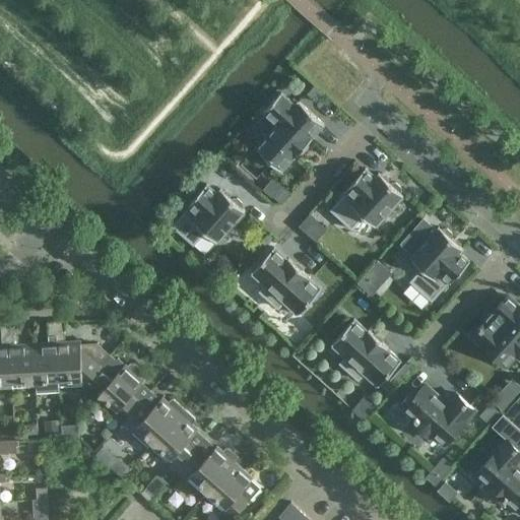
[(313,86),(304,96),(313,105),(322,94),(313,86)]
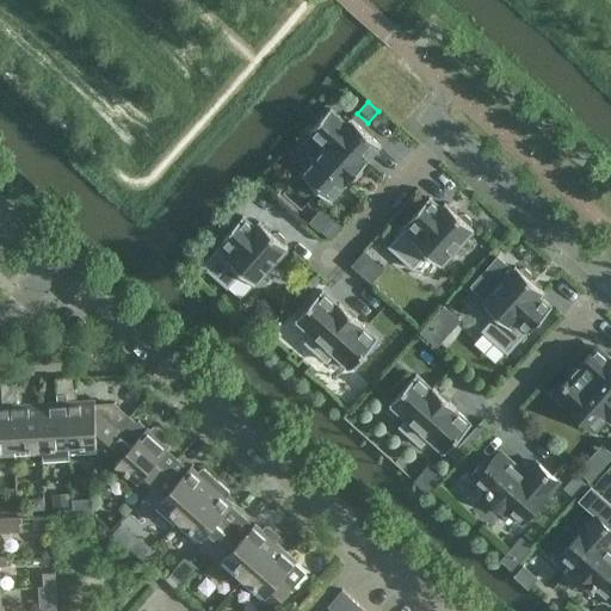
[(309,130),(326,146),(301,173),(331,199),(345,184),(346,185),(368,161),(366,160),(381,144),(351,118),(347,122),(331,107),(309,130)]
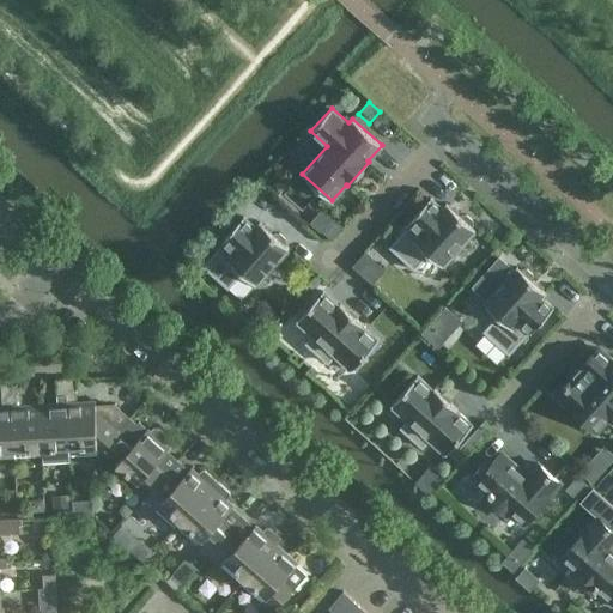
[(410,224),(390,246),(416,268),(429,253),(443,266),(475,229),(473,226),(472,219),(467,214),(460,214),(447,202),(442,207),(431,196),(408,223),(410,224)]
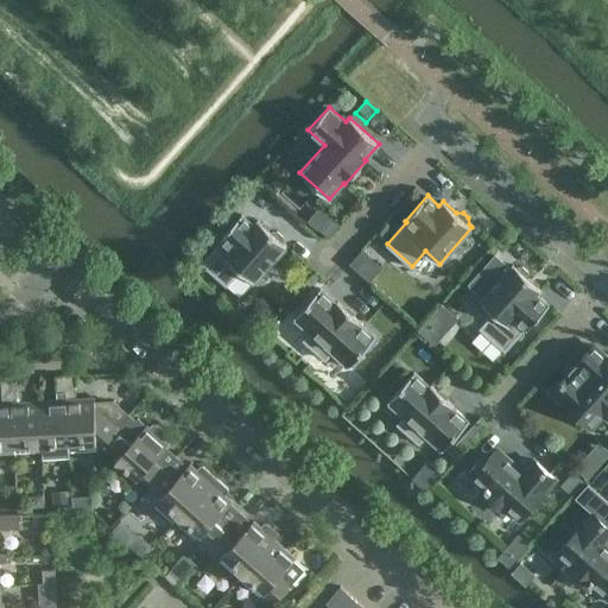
[(310,219),(329,232),(337,219),(318,206),(310,219)]
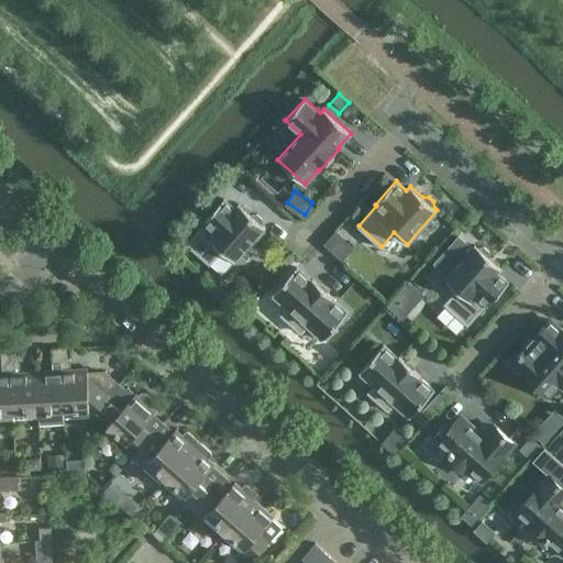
[(210,263),(222,250),(235,261),(265,228),(263,224),(262,219),(256,213),(251,213),(239,202),(234,207),(223,198),(203,221),(205,222),(187,243),(210,263)]
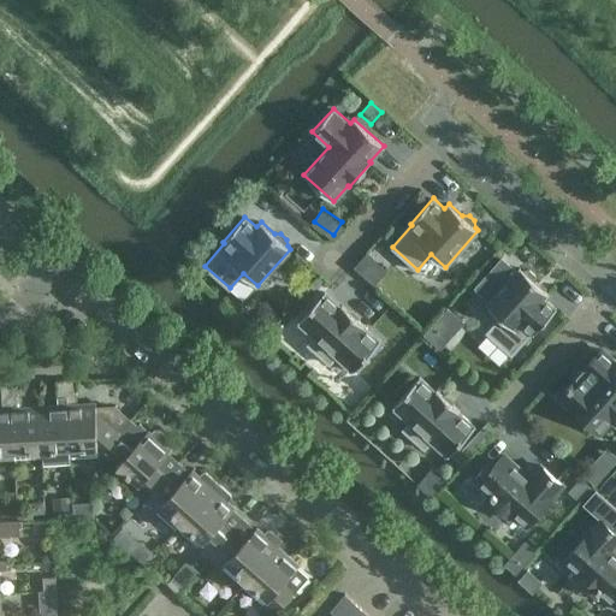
[(367,249),(354,265),(373,283),(388,267),(367,249)]
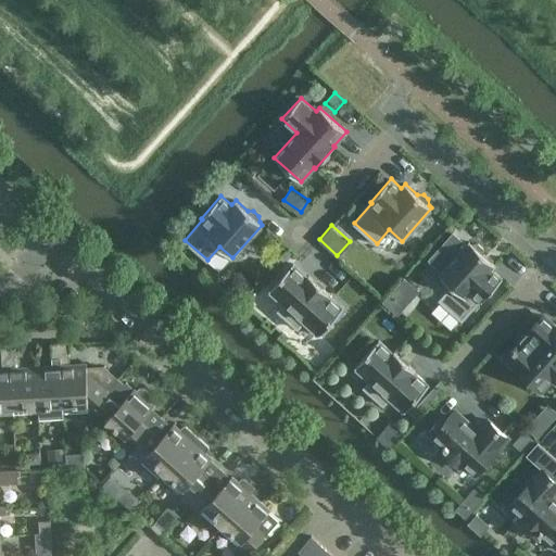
[(439,275),(452,286),(439,300),(462,320),(480,300),(481,302),(502,279),(492,269),(495,265),(483,254),(483,248),(478,243),(471,243),(468,241),(439,275)]
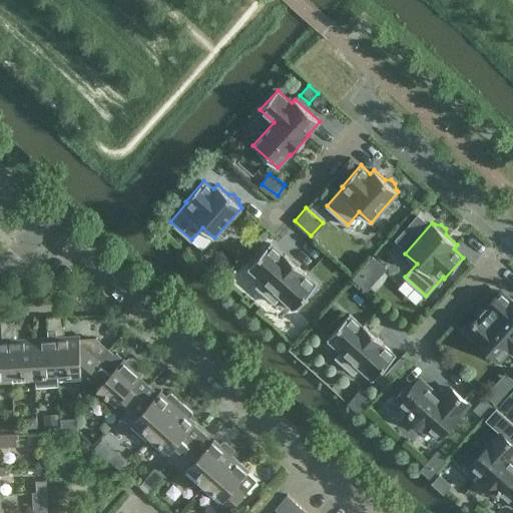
[(275,303),(281,297),(295,309),(317,285),(303,272),(304,272),(285,253),(284,254),(271,242),(248,268),(263,280),(257,287),(275,303)]
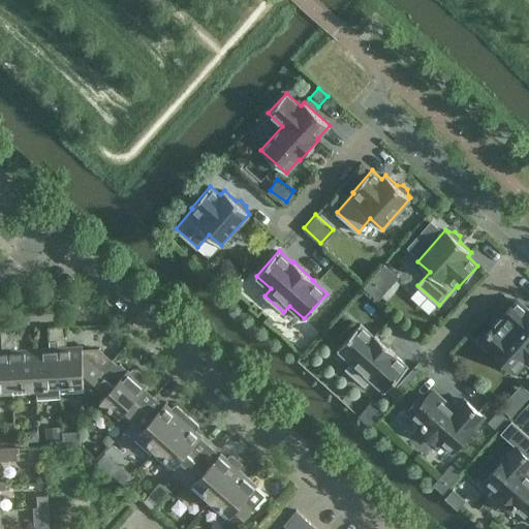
[(399,275),(384,261),(364,285),(378,298),(399,275)]
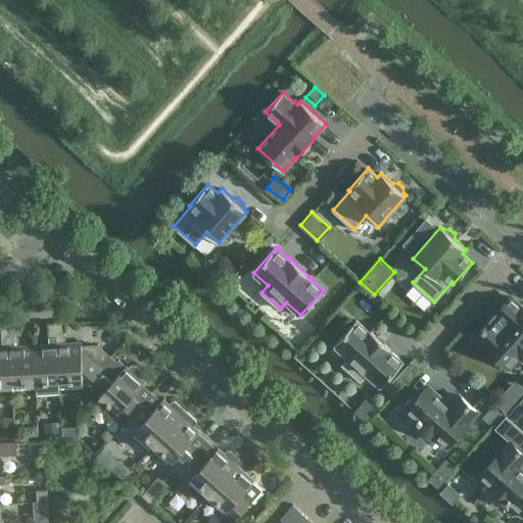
[(522,306),(510,295),(490,318),(474,336),(509,368),(519,357),(522,360),(522,359),(522,306)]
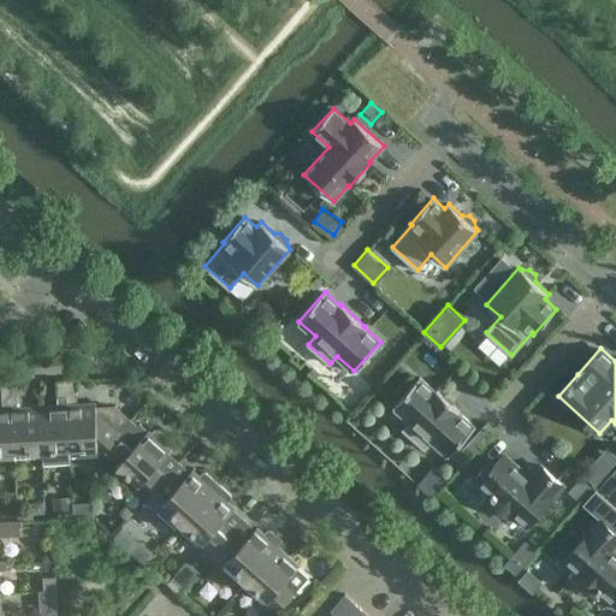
[(425,449),(432,440),(449,456),(475,426),(458,412),(460,410),(437,390),(436,391),(420,377),(392,406),(410,421),(403,430),(425,449)]
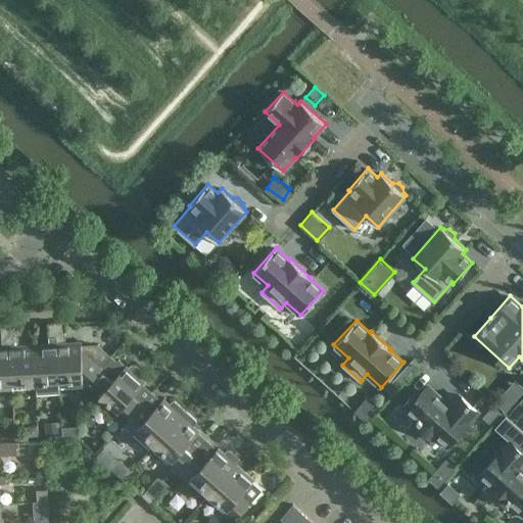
[(56,322),(47,323),(48,337),(57,337),(56,322)]
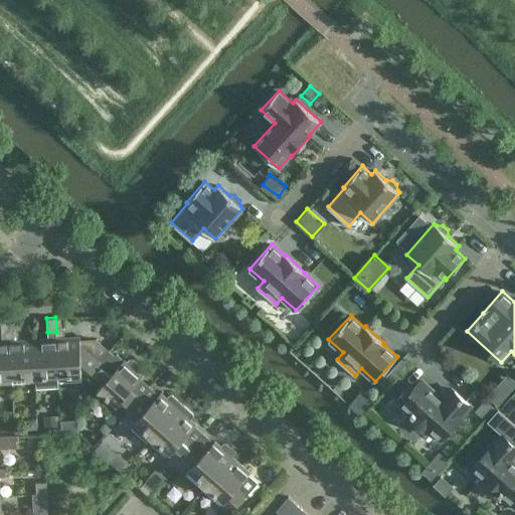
[(55,317),(56,332),(64,331),(63,317),(55,317)]
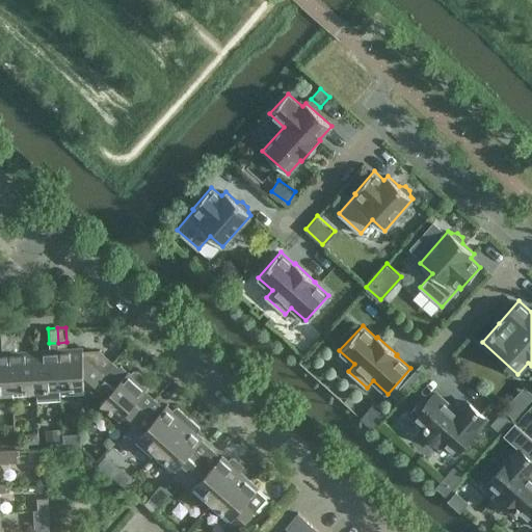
[(34,349),(19,350),(18,329),(9,330),(12,397),(36,396),(34,349)]
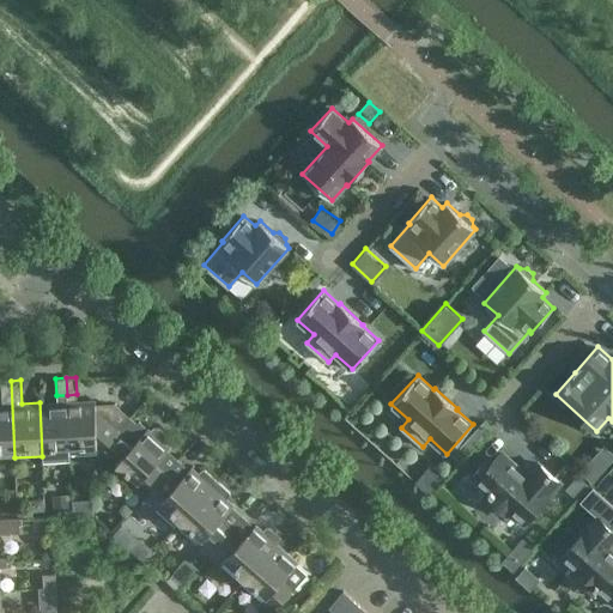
[(11,381),(0,381),(0,382),(1,405),(0,404),(0,457),(14,457),(11,381)]
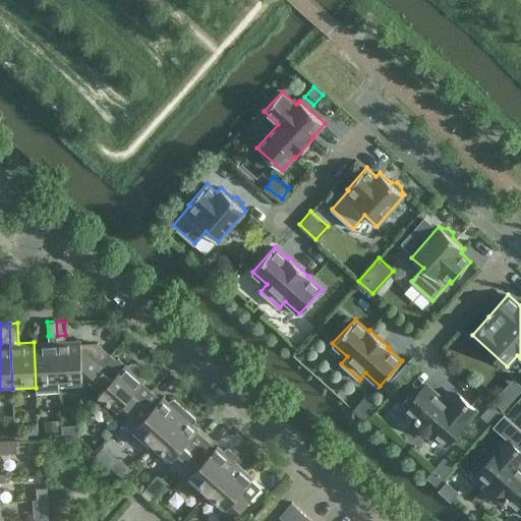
[(81,340),(57,341),(58,380),(58,387),(82,385),(111,355),(98,343),(81,344),(81,340)]
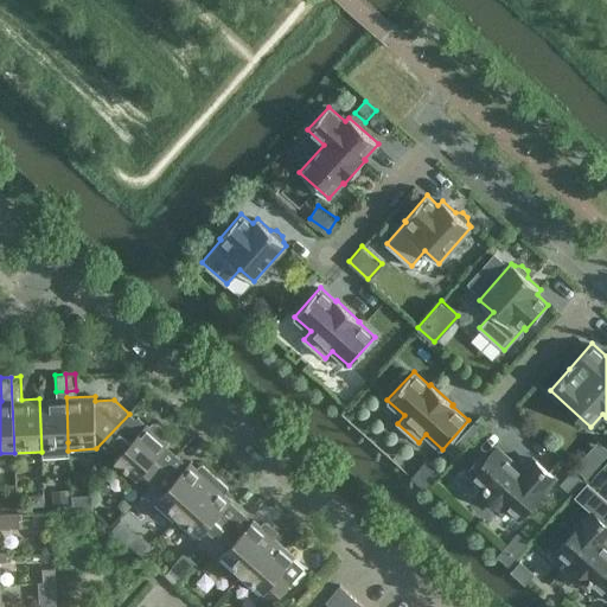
[(66,397),(39,398),(42,452),(42,458),(69,457),(68,451),(68,442),(66,397)]
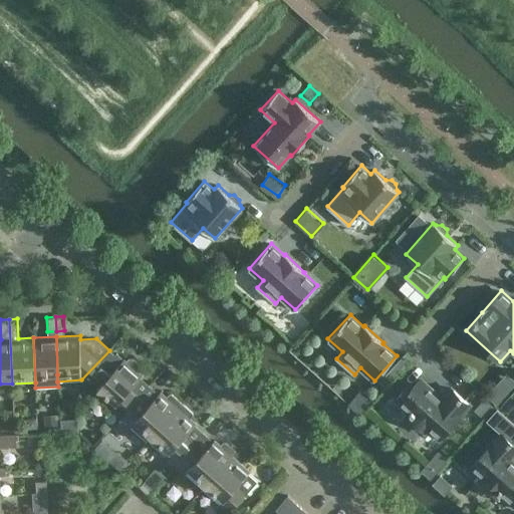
[(122,361),(109,350),(81,379),(95,393),(94,395),(110,409),(111,408),(121,417),(141,396),(132,388),(143,375),(137,370),(140,367),(140,363),(133,357),(130,357),(126,360),(124,358),(122,361)]
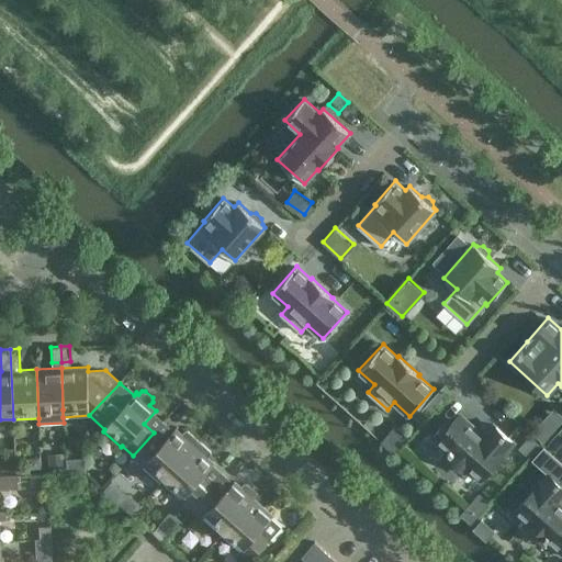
[(427,413),(447,391),(441,385),(420,408),(427,413)]
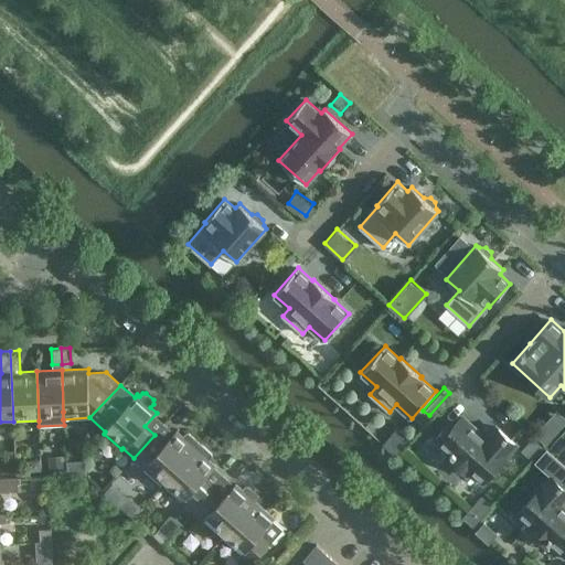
[(545,443),(564,420),(564,415),(556,407),(534,433),(545,443)]
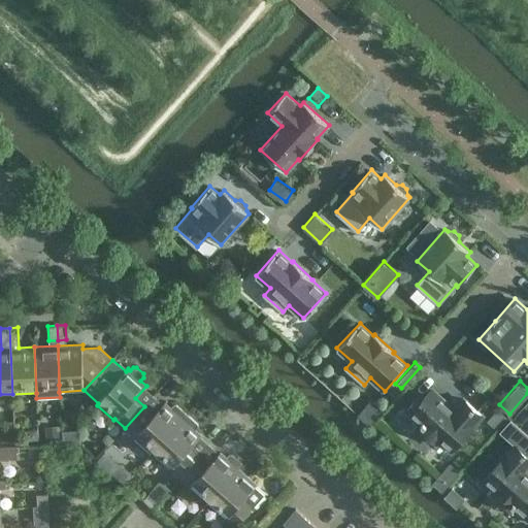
[(455,409),(432,389),(423,399),(419,395),(405,410),(421,424),(418,427),(436,443),(439,440),(451,451),(483,416),(464,398),(455,409)]
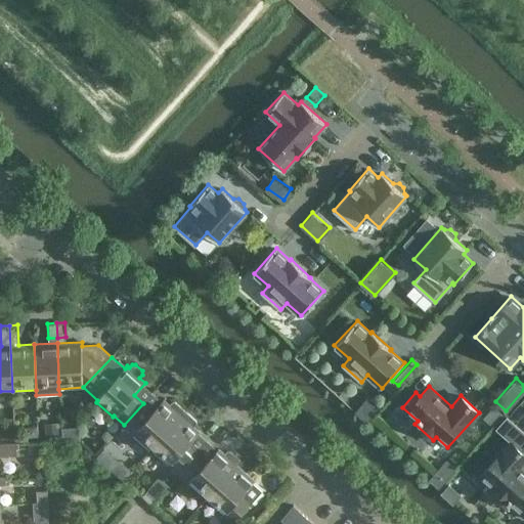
[(380,405),(368,394),(354,409),(365,420),(380,405)]
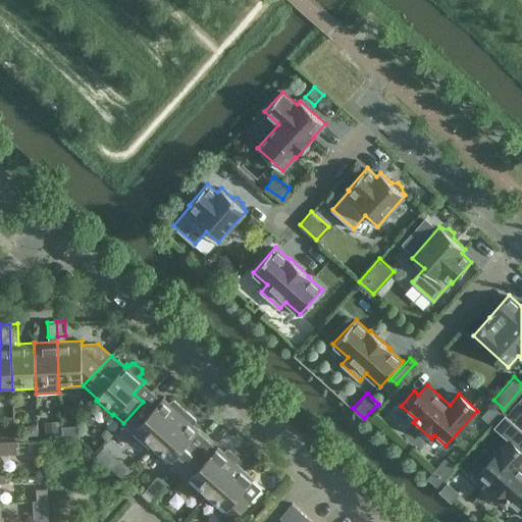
[(521,395),(508,411),(521,423),(521,395)]
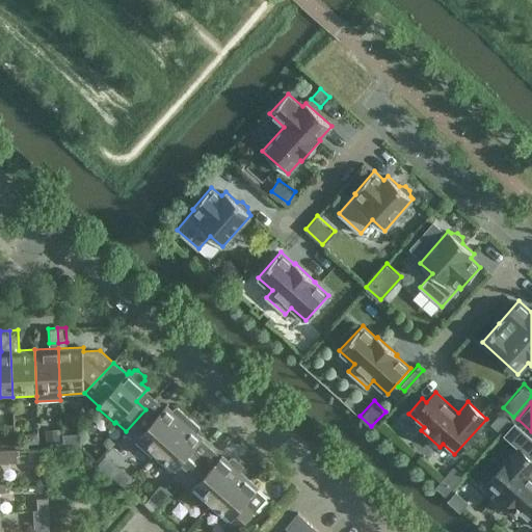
[(155,419),(145,409),(126,431),(137,441),(136,442),(153,457),(185,422),(189,418),(178,407),(175,407),(173,410),(167,405),(155,419)]
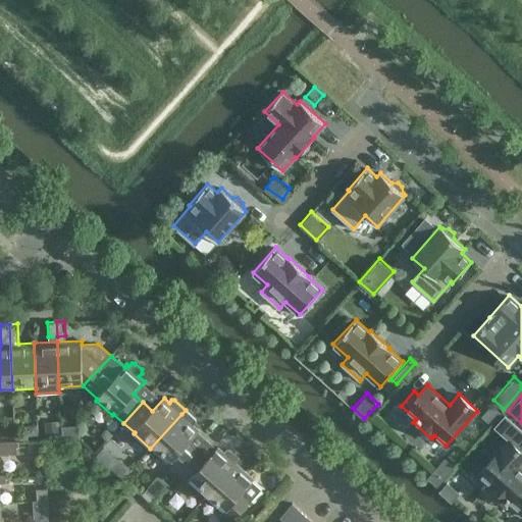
[(489,424),(501,411),(491,403),(480,416),(489,424)]
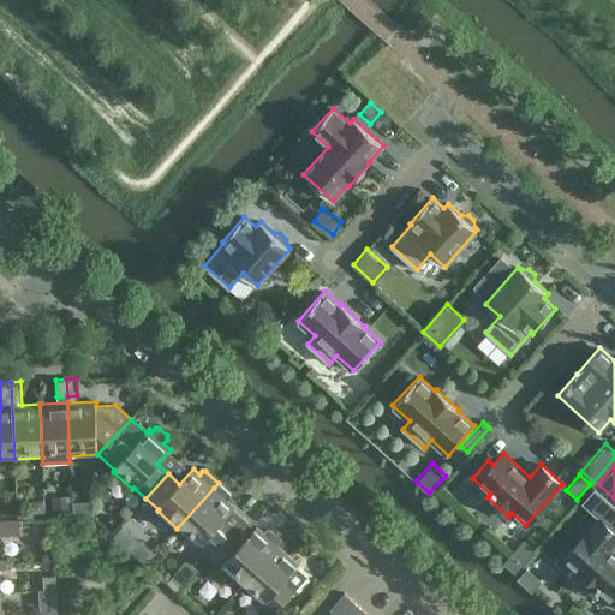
[(219,483),(214,488),(177,529),(178,530),(179,527),(198,545),(210,556),(232,532),(221,523),(236,507),(230,501),(231,500),(230,493),(219,483)]
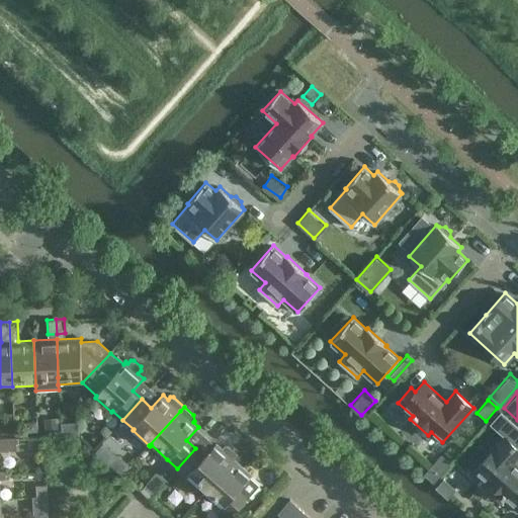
[(517,424),(503,411),(495,419),(512,435),(517,428),(517,424)]
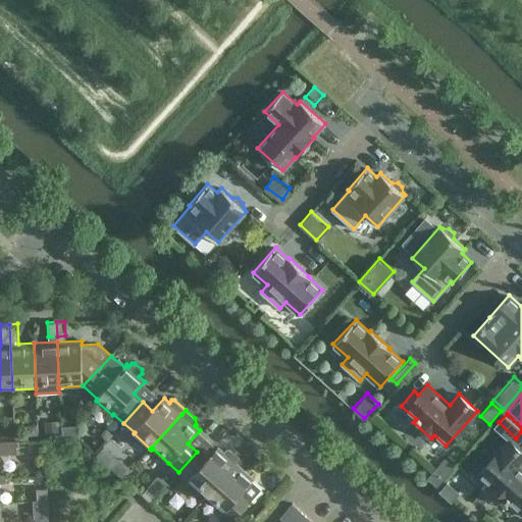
[(44,423),(45,435),(59,435),(58,423),(44,423)]
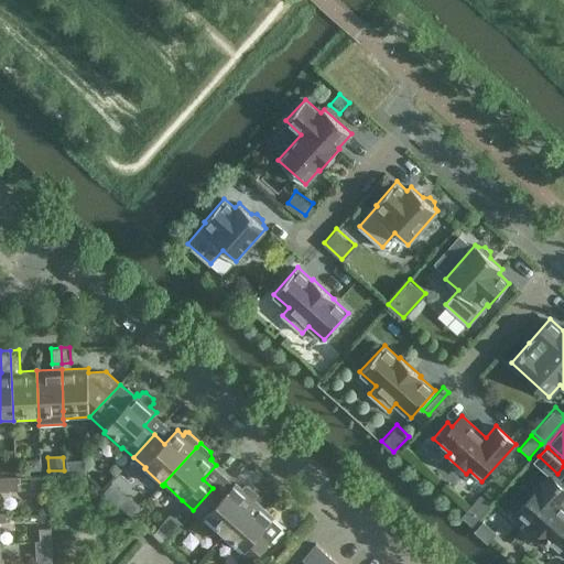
[(84,457),(66,458),(67,473),(85,472),(84,457)]
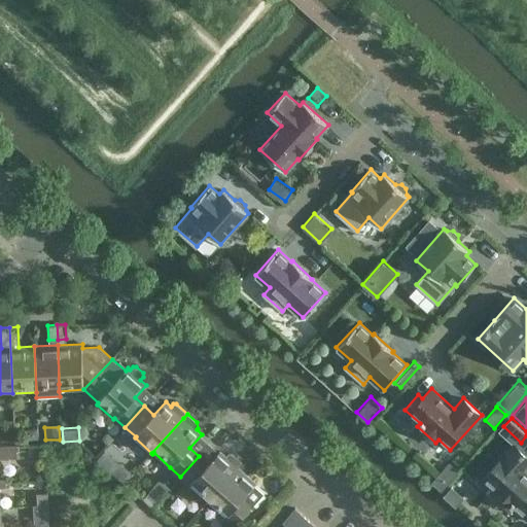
[(0,458),(20,457),(19,444),(0,445),(0,458)]
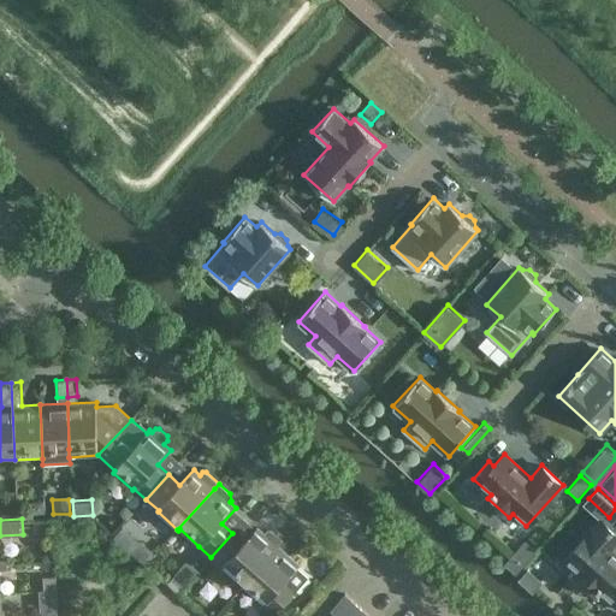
[(615,554),(611,550),(615,545),(615,532),(600,519),(564,560),(578,572),(574,576),(596,596),(599,592),(615,606),(615,554)]
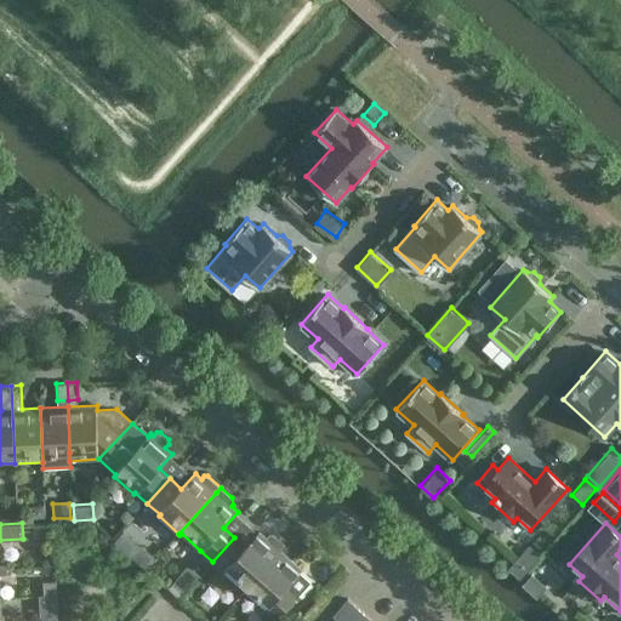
[(260,531),(246,547),(234,537),(212,562),(245,591),(281,551),(285,546),(273,534),(269,535),(266,537),(260,531)]
